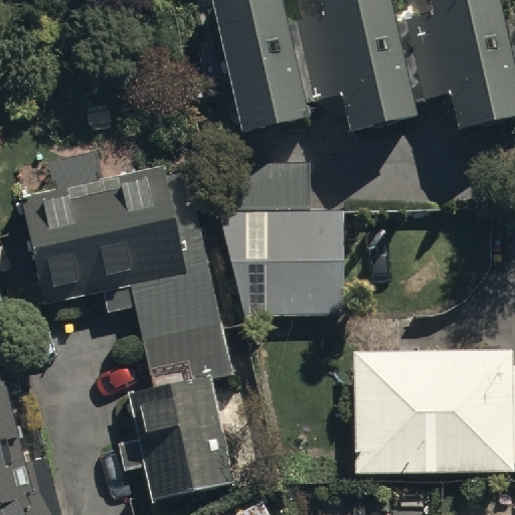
[(275,0),(208,0),(238,134),(305,120),(302,105),(341,96),(348,130),(415,116),(412,103),(446,96),(454,133),(514,119),(514,24),(501,28),(495,0),(424,0),(428,19),(392,27),(386,0),(316,0),(321,21),(282,29),(275,0)]
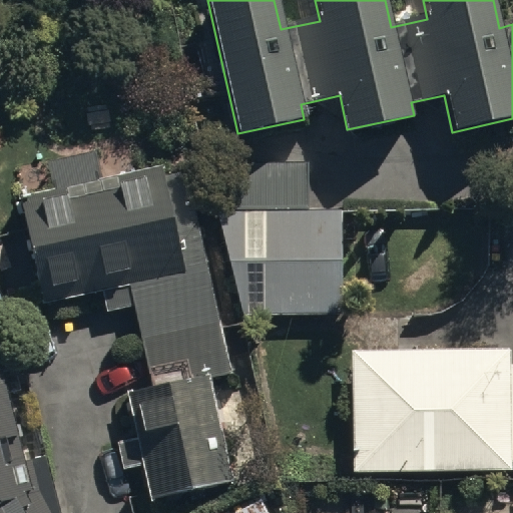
[(53,187),(19,192),(27,245),(33,244),(42,300),(102,290),(106,312),(136,306),(140,333),(113,338),(117,358),(146,353),(151,383),(126,387),(134,436),(115,440),(120,465),(141,462),(147,495),(228,480),(210,377),(227,374),(190,163),(100,178),(95,149),(47,157),(53,187)]
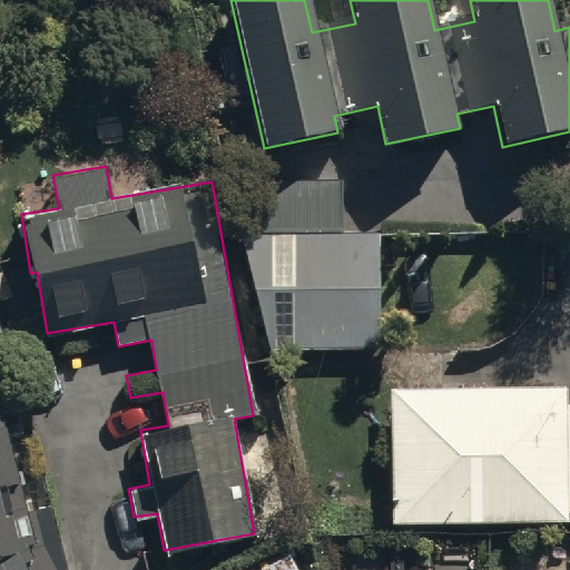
[(253,179),(254,234),(341,232),(340,177),(253,179)]
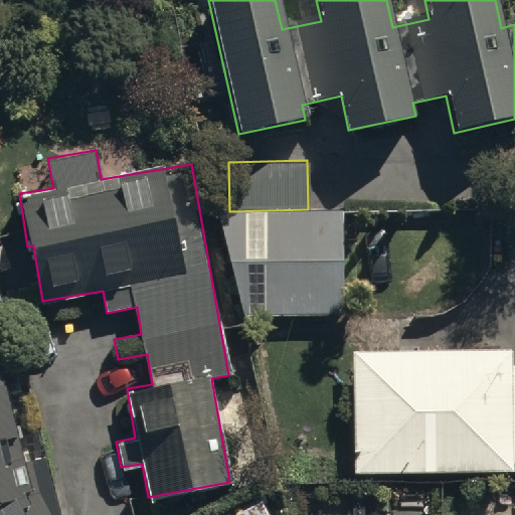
[(347,313),(343,218),(231,222),(234,305),(247,304),(247,317),(347,313)]
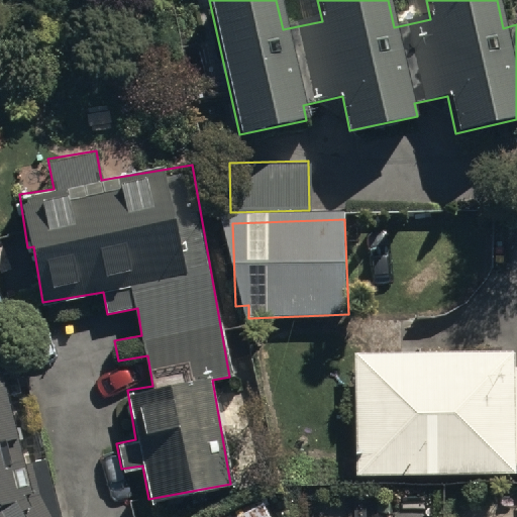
[(513,346),(353,348),(353,475),(510,475),(510,460),(516,460),(516,359),(513,359),(513,346)]
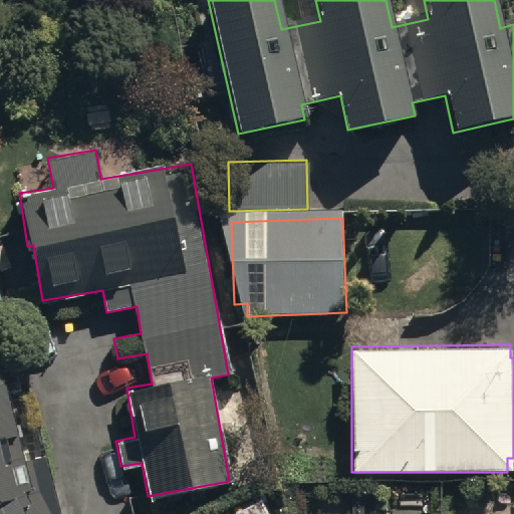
[(52,513),(28,460),(22,461),(1,365),(0,364),(0,513),(52,513)]
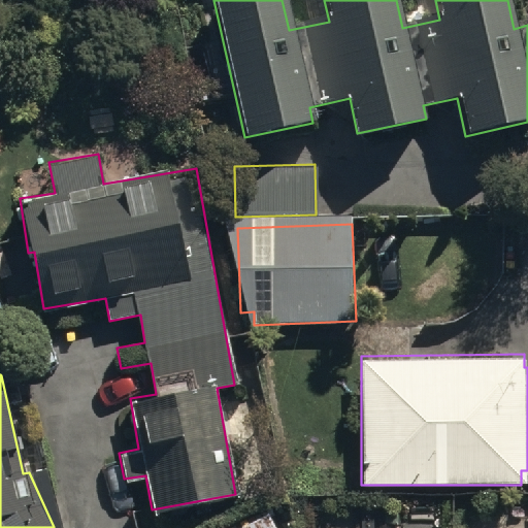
[(229,527),(276,527),(266,508),(229,527)]
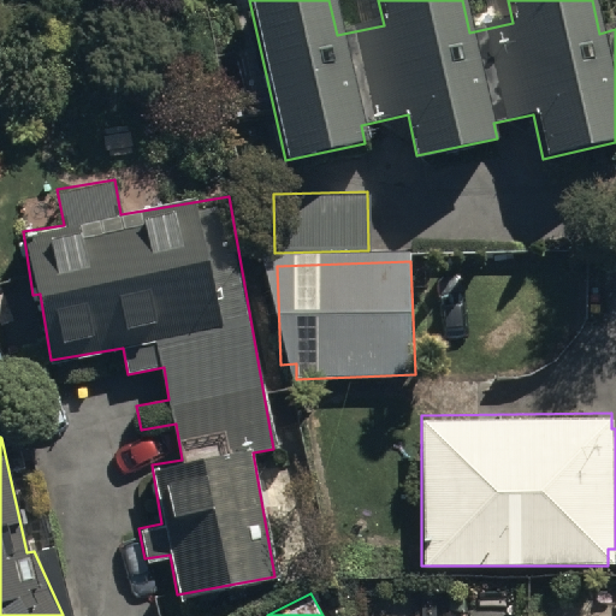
All buildings are outlined.
